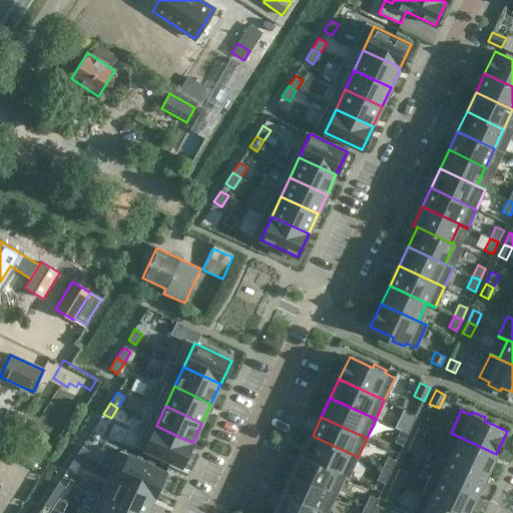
[(408,434),(414,423),(406,419),(401,431),(408,434)]
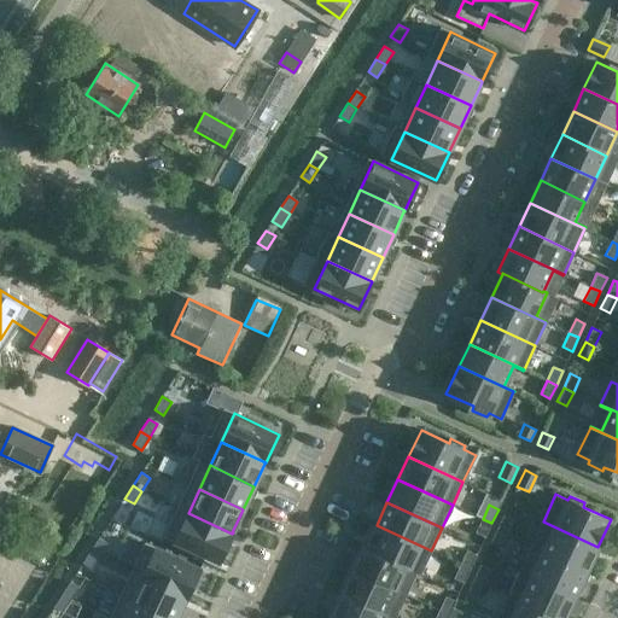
[(219,561),(232,534),(188,513),(174,541),(219,561)]
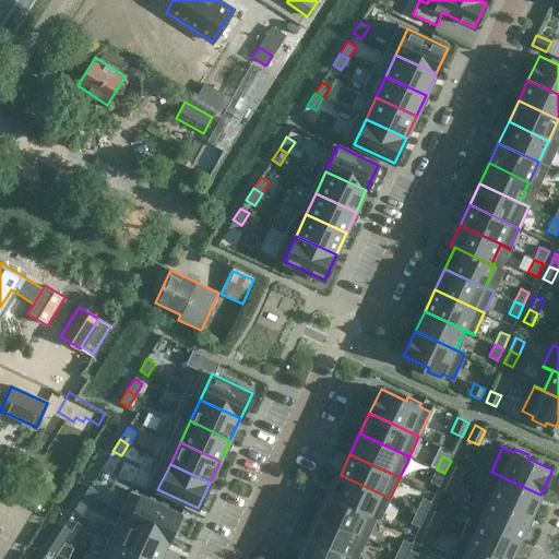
[(455,466),(450,478),(459,483),(464,470),(455,466)]
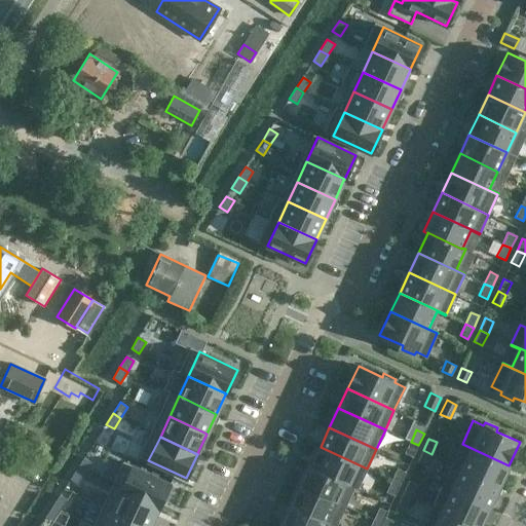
[(413,457),(418,445),(411,442),(405,453),(413,457)]
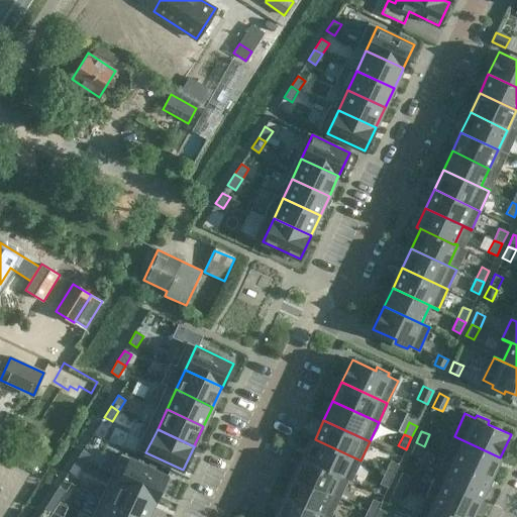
[(491,477),(500,457),(454,436),(445,455),(491,477)]
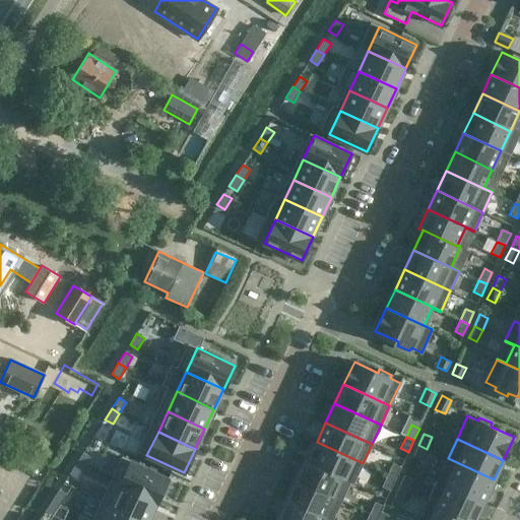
[(363,463),(317,442),(308,461),(305,459),(304,460),(353,482),(363,463)]
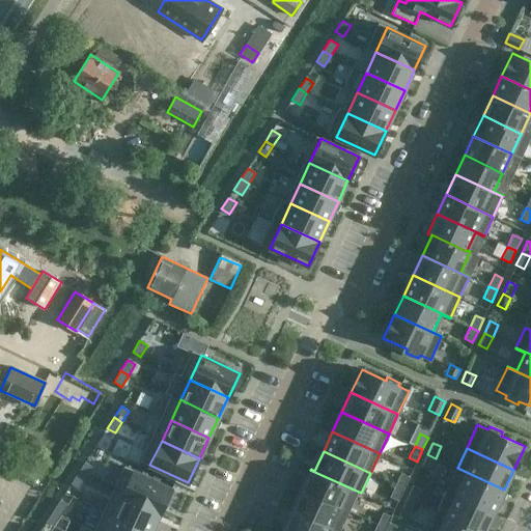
[(429,470),(436,458),(427,454),(422,466),(429,470)]
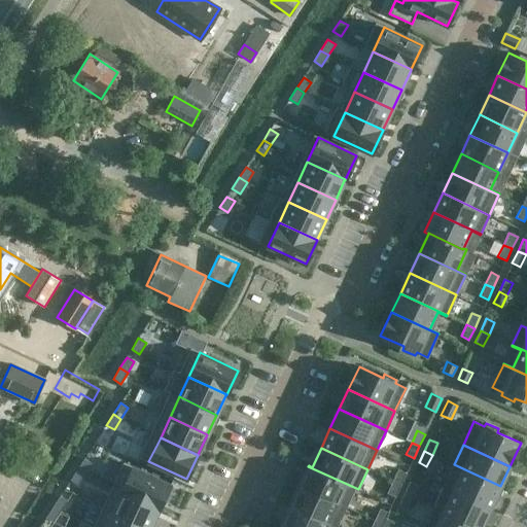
[(84,458),(77,469),(84,475),(92,463),(84,458)]
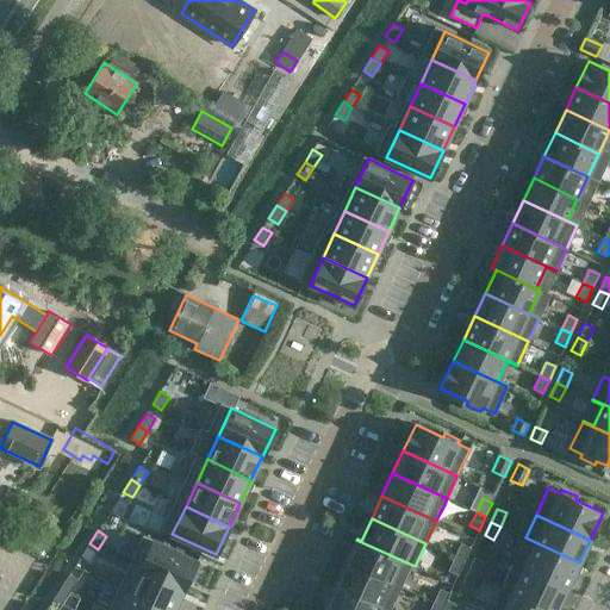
[(567,589),(579,562),(526,537),(514,564),(567,589)]
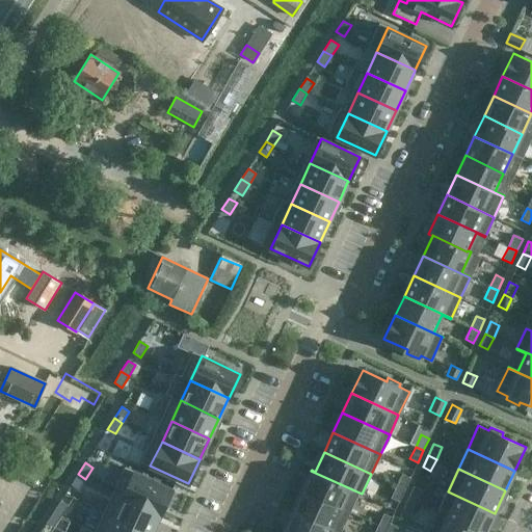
[(134,471),(123,496),(161,513),(173,489),(134,471)]
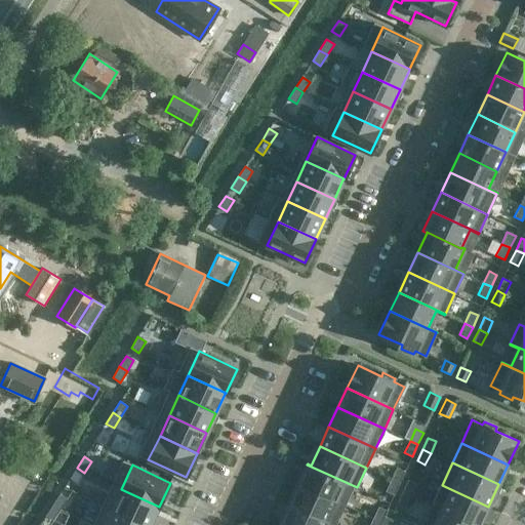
[(357,487),(307,465),(298,483),(345,505),(336,500),(344,483),(356,488),(357,487)]
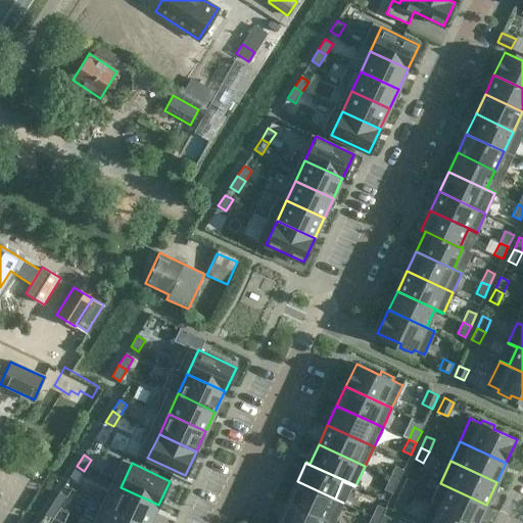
[(78,481),(84,471),(77,466),(69,476),(78,481)]
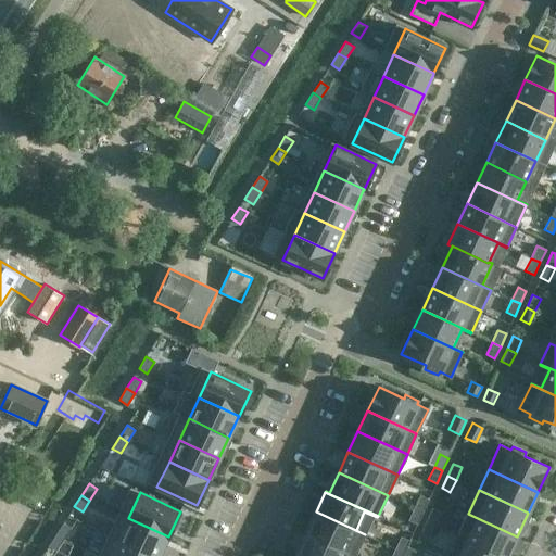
[(422,512),(429,500),(420,495),(415,508),(422,512)]
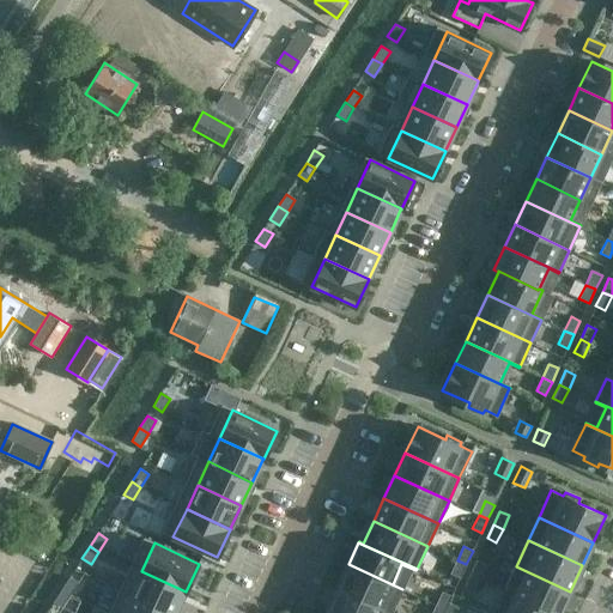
[(460,578),(466,564),(457,560),(450,574),(460,578)]
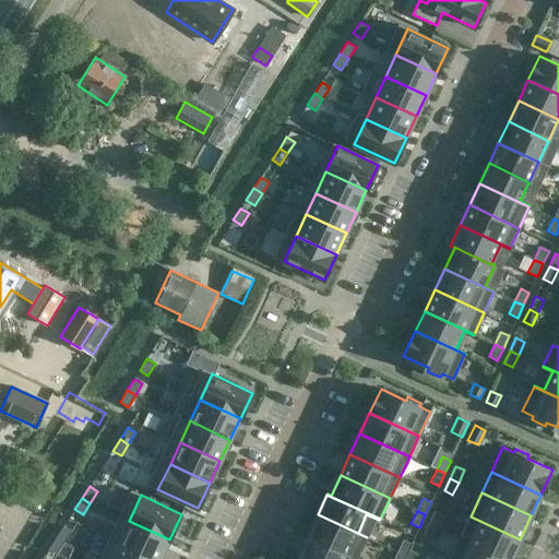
[(443,515),(435,511),(429,523),(437,527),(443,515)]
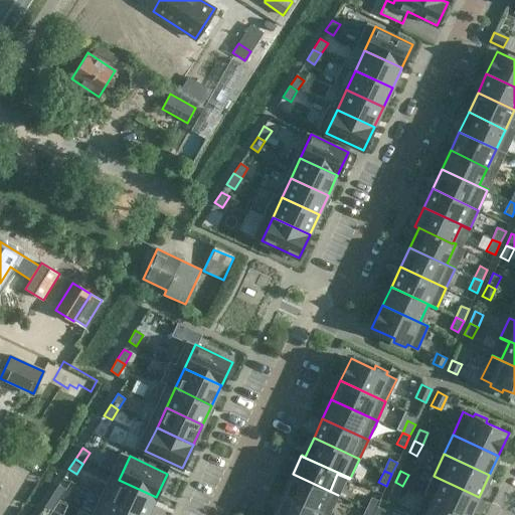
[(328,514),(338,495),(293,474),(283,494),(328,514)]
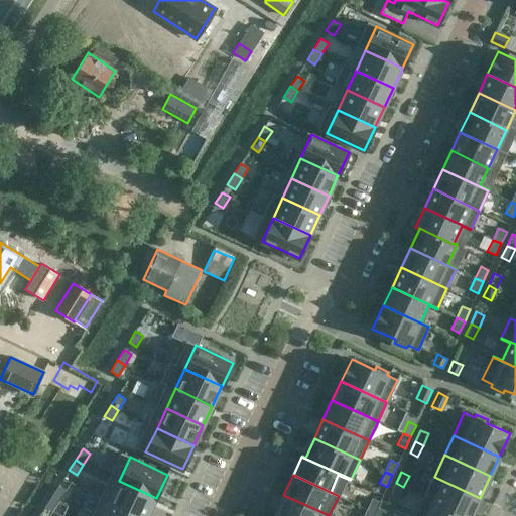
[(466,515),(471,515),(480,498),(434,477),(424,497),(466,515)]
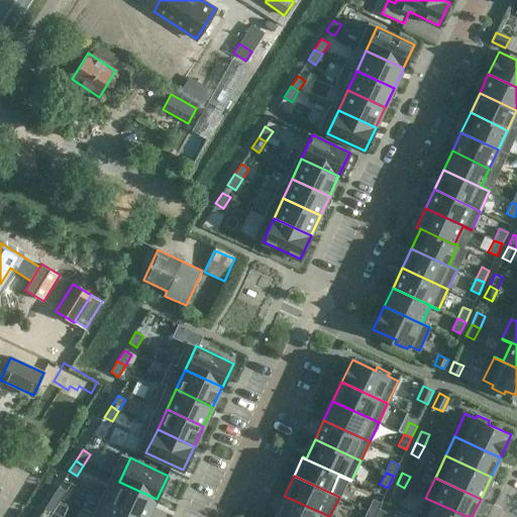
[(156,500),(157,499),(119,482),(110,502),(142,516),(146,516),(156,500)]
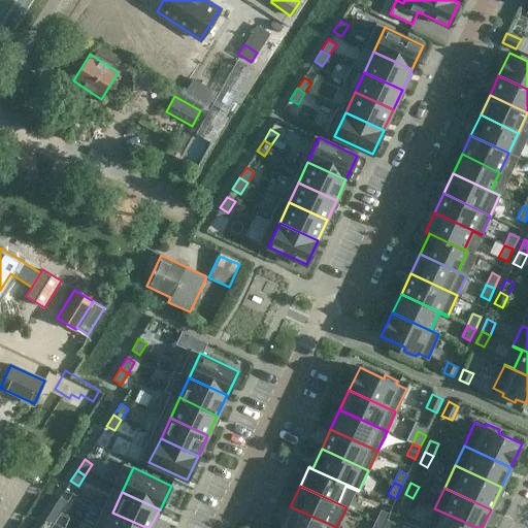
[(407,509),(413,498),(405,494),(399,506),(407,509)]
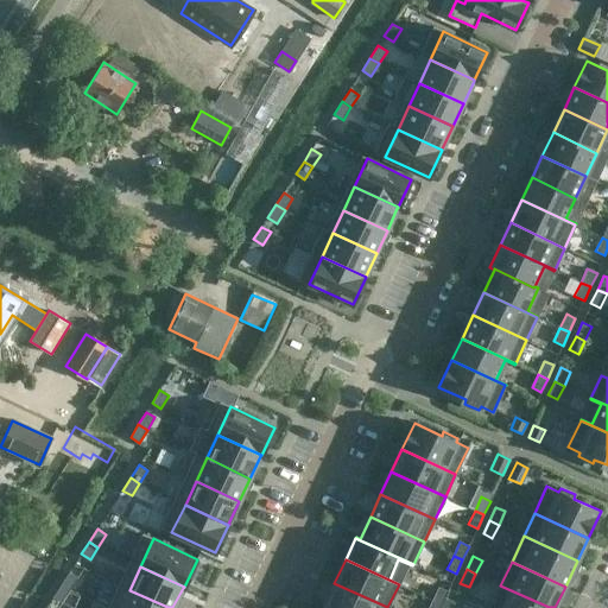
[(69,572),(61,584),(70,590),(78,577),(69,572)]
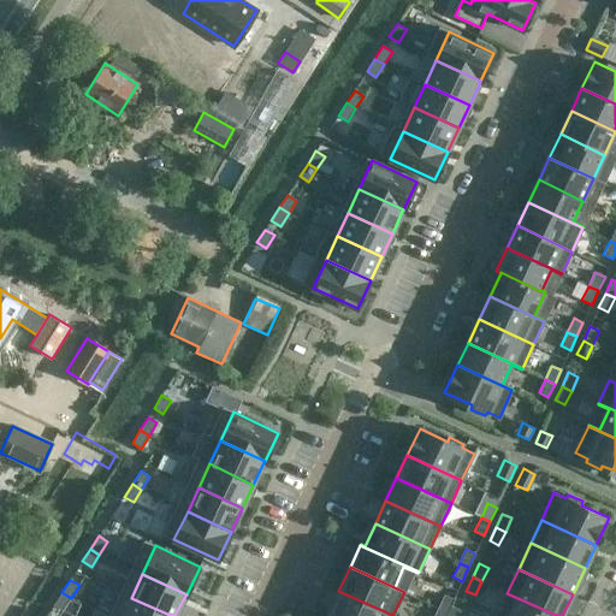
[(392,615),(338,591),(329,612),(335,615),(380,615),(383,612),(390,615),(392,615)]
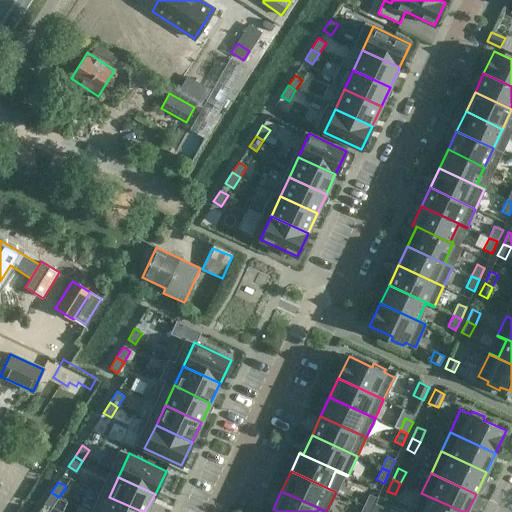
[(52,508),(59,497),(51,492),(44,503),(52,508)]
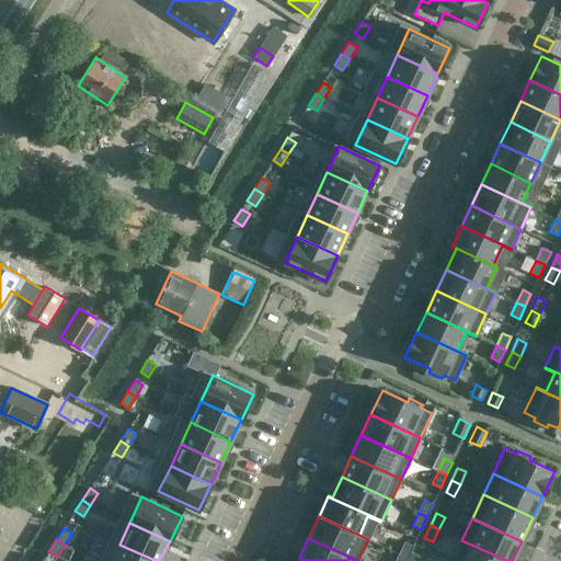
[(506,560),(461,540),(451,560),(506,560)]
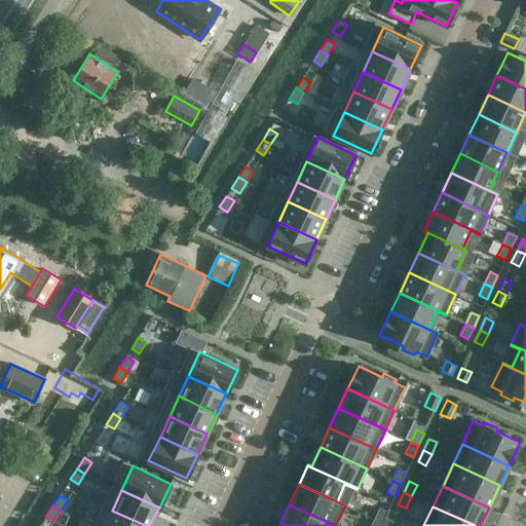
[(379,508),(374,520),(382,523),(384,518),(387,512),(379,508)]
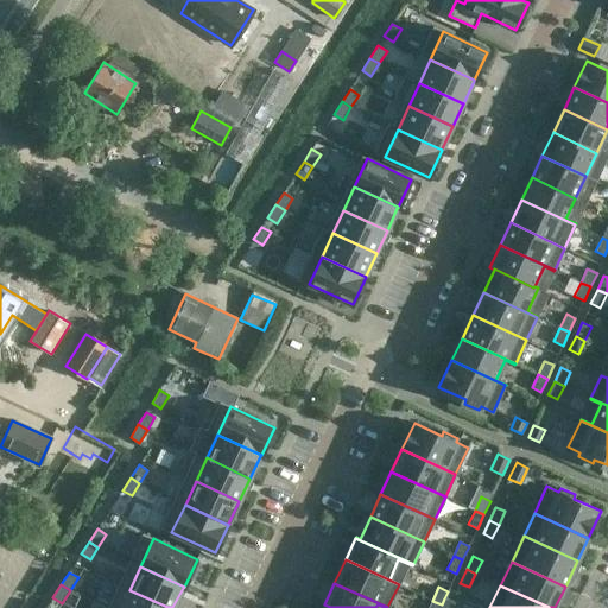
[(168,607),(130,590),(120,607),(168,607)]
